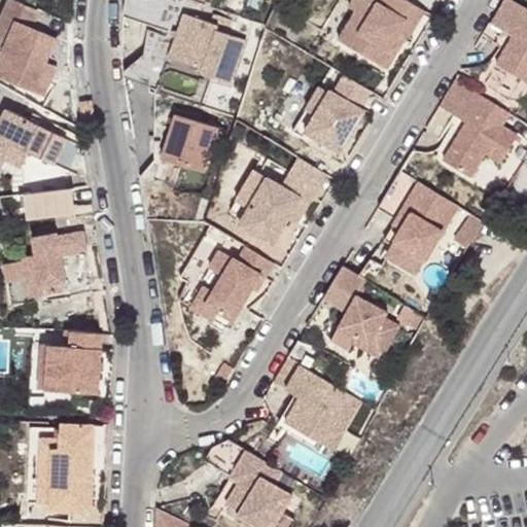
[(42,9),(22,0),(10,0),(0,21),(0,74),(43,96),(57,67),(47,62),(59,38),(34,26),(42,9)]
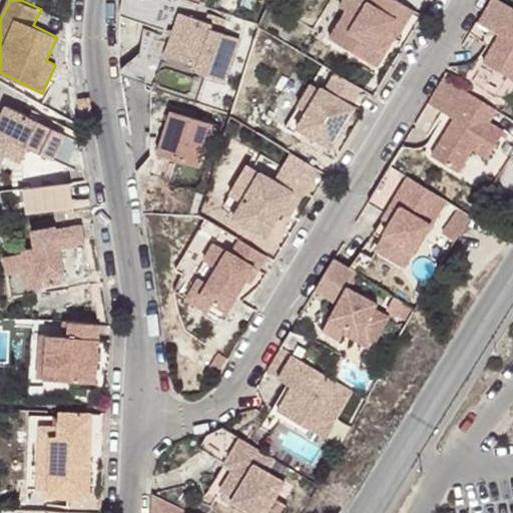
[(152,0),(121,0),(121,6),(120,15),(145,24),(152,0)]
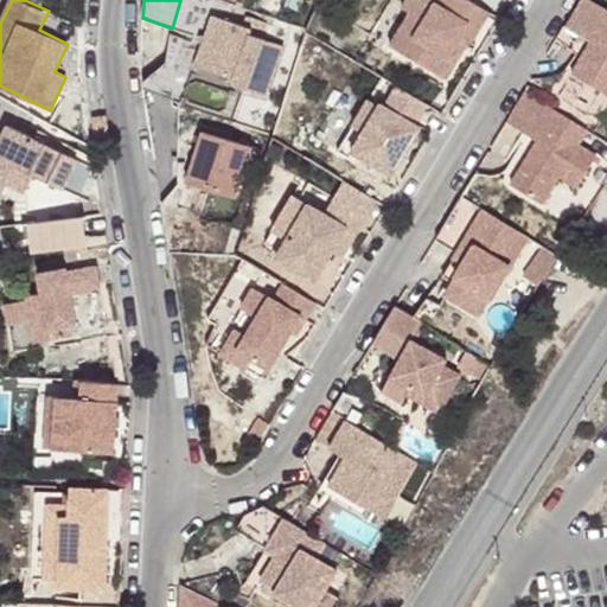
[(490,12),(468,0),(406,0),(402,7),(409,12),(423,20),(403,55),(445,80),(455,63),(448,57),(461,37),(468,42),(471,43),(490,12)]
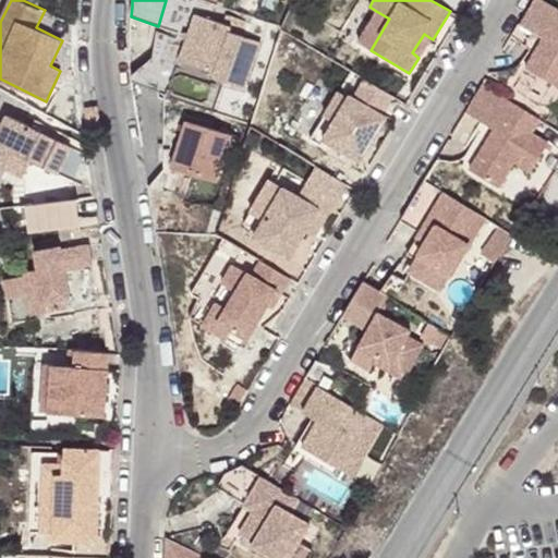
[(557,7),(546,0),(533,0),(520,22),(543,36),(525,65),(557,85),(557,7)]
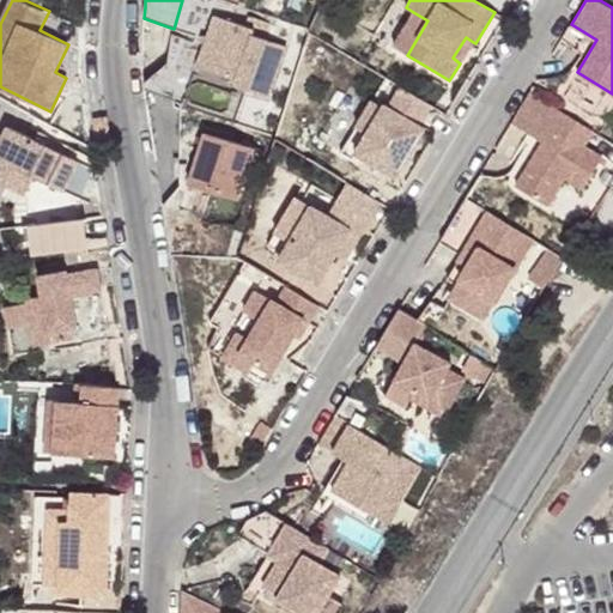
[(393,47),(407,55),(428,20),(413,12),(393,47)]
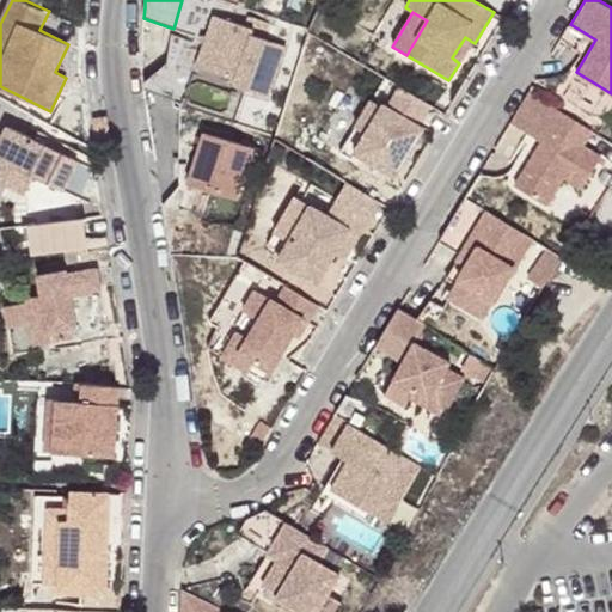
[(256,30),(218,16),(199,66),(238,80),(236,86),(268,98),(287,48),(254,35),(256,30)]
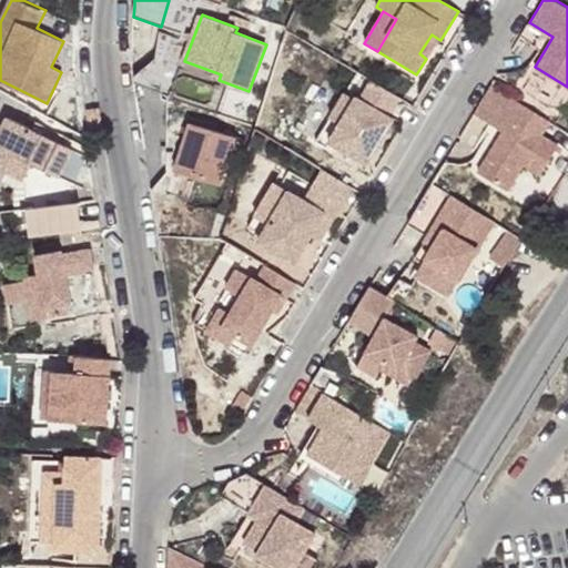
[(438,39),(432,34),(419,53),(426,59),(438,39)]
